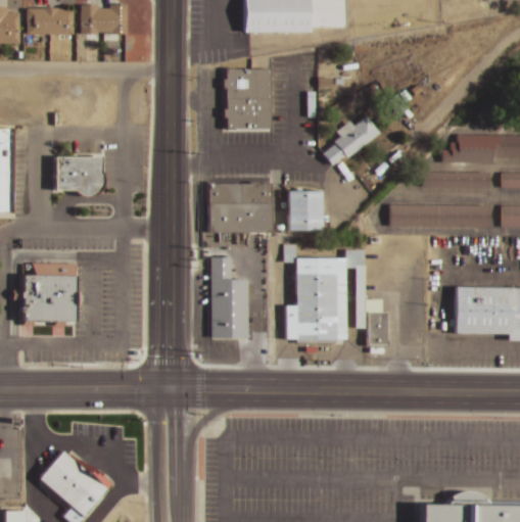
[(342,0),(342,25),(311,25),(311,32),(245,32),(245,0),(342,0)]
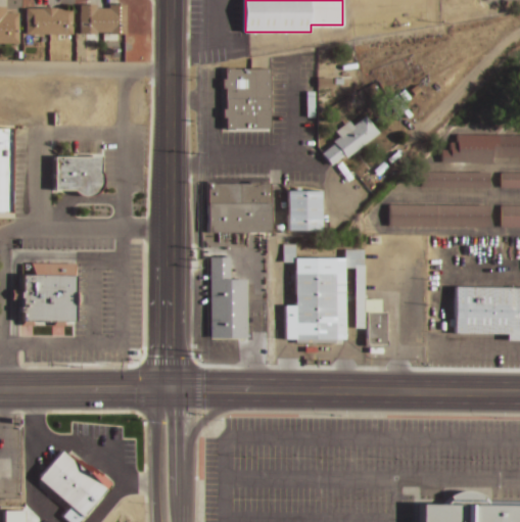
[(84,5),(100,5),(100,9),(112,9),(112,5),(130,5),(130,36),(112,36),(112,33),(100,33),(100,36),(84,36),(84,5)]
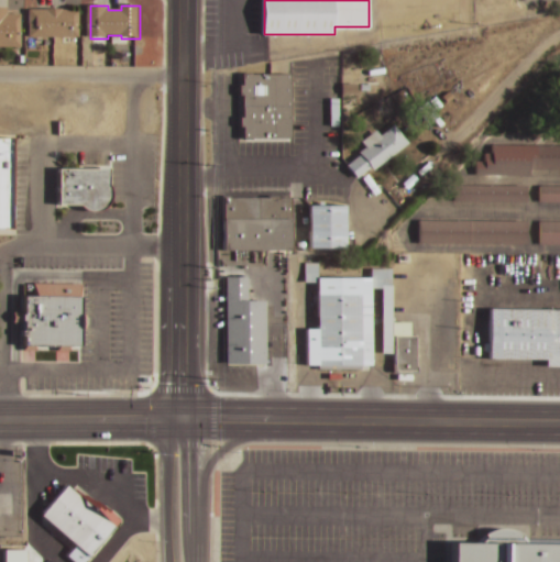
[(0,8),(10,8),(10,14),(25,14),(25,48),(0,48),(0,8)]
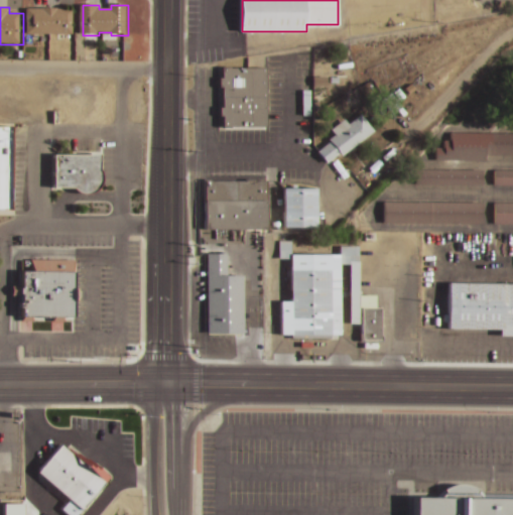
[(29,9),(60,8),(60,9),(75,9),(76,35),(29,35),(29,9)]
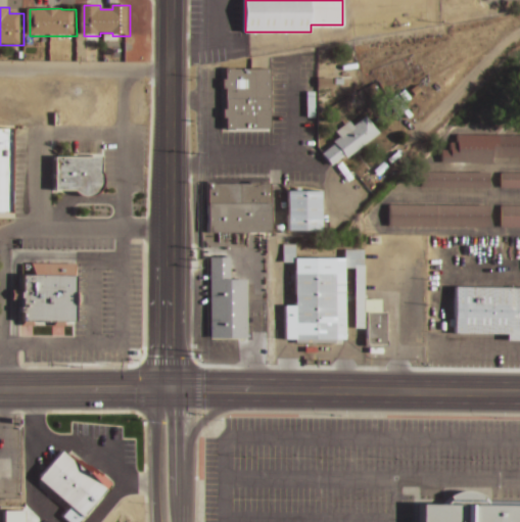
[(225,109),(227,109),(227,89),(225,89),(225,80),(227,80),(227,68),(272,68),(272,129),(227,130),(227,119),(225,119),(225,109)]
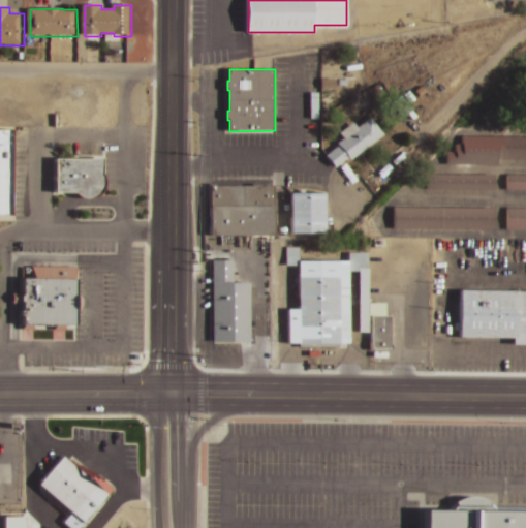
[(410,90),(416,99),(411,102),(404,94),(410,90)]
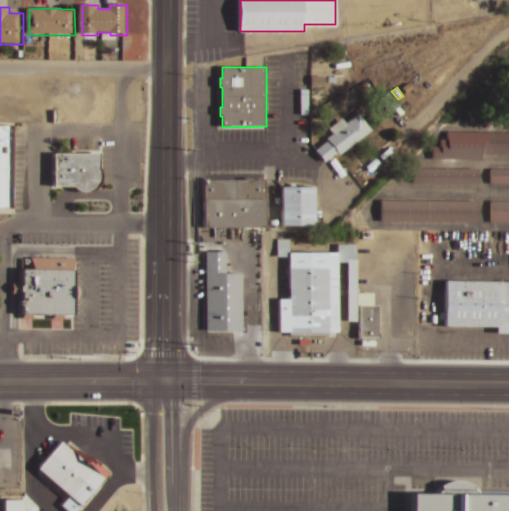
[(301,89),(309,89),(309,114),(301,114),(301,89)]
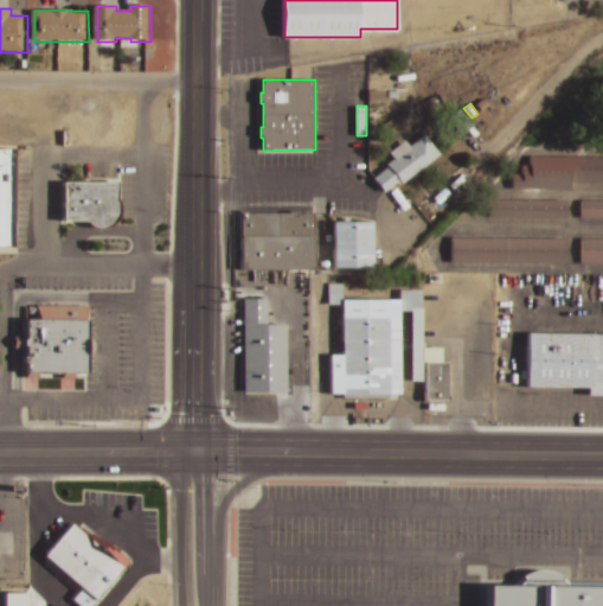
[(462,109),(474,126),(462,134),(450,117),(462,109)]
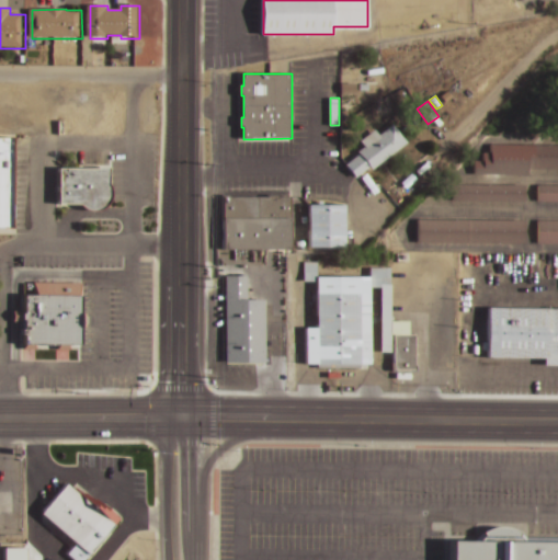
[(360,153),(357,150),(364,146),(361,140),(375,129),(379,135),(394,124),(407,141),(372,169),(369,166),(367,168),(355,176),(345,164),(360,153)]
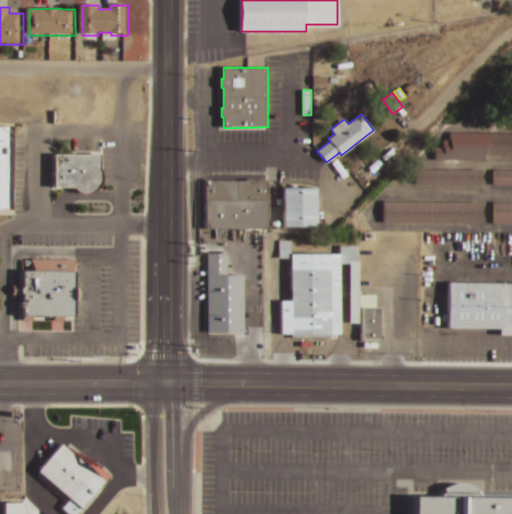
[(0,209),(11,209),(12,126),(0,126),(0,209)]
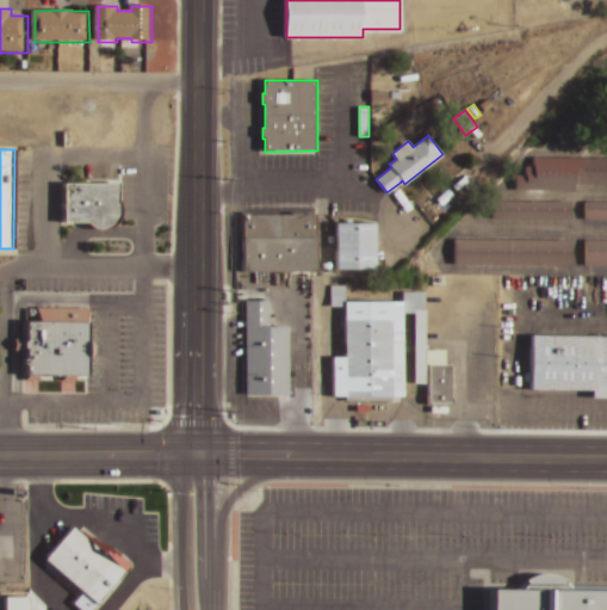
[(519,176),(528,176),(528,166),(537,166),(537,156),(606,156),(606,183),(577,183),(577,190),(519,190),(519,176)]
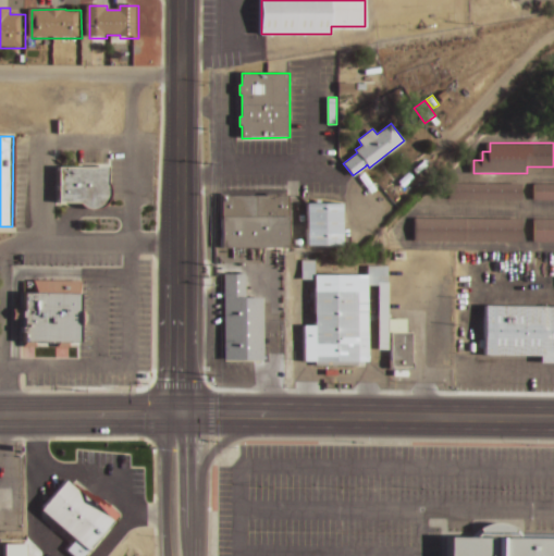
[(79,202),(59,202),(59,167),(97,168),(97,167),(109,167),(109,183),(110,185),(111,188),(111,190),(111,194),(111,196),(110,198),(109,200),(107,204),(106,205),(102,207),(99,208),(96,209),(94,209),(90,209),(88,209),(85,207),(82,205),(79,202)]
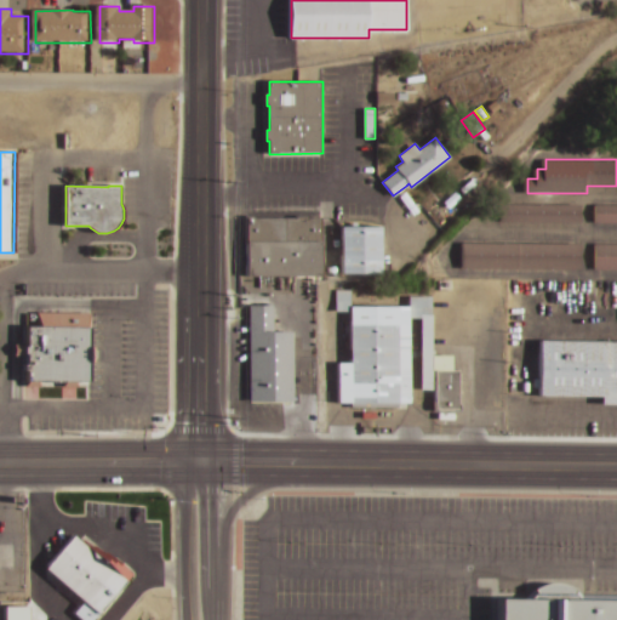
[(503,204),(583,204),(583,222),(503,222),(503,204)]
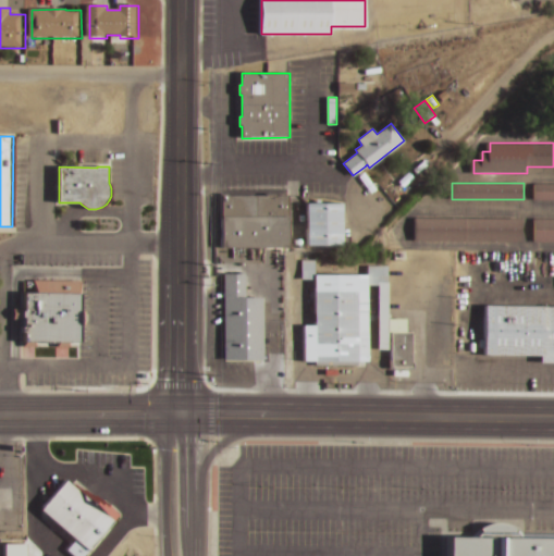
[(537,183),(553,183),(553,200),(537,200),(537,183)]
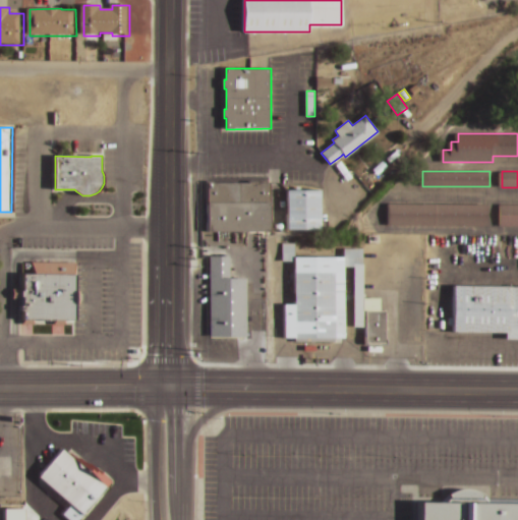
[(208,181),(270,181),(270,231),(208,231),(208,181)]
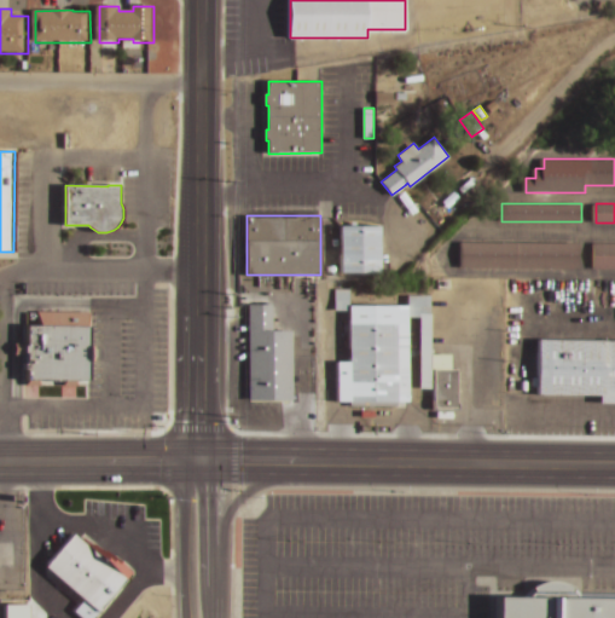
[(341,225),(379,225),(381,272),(341,272),(341,225)]
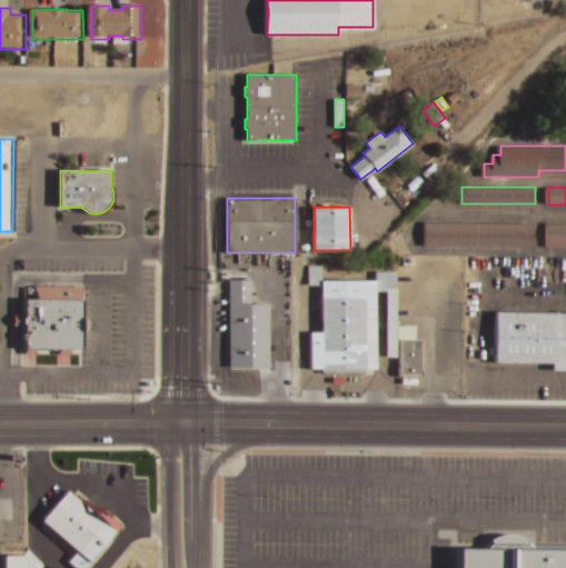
[(427,222),(534,221),(534,247),(427,247),(427,222)]
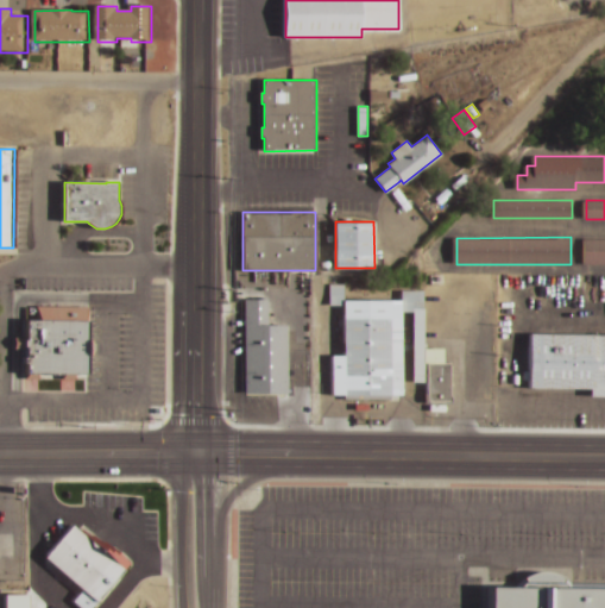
[(585,239),(604,238),(604,264),(585,264),(585,239)]
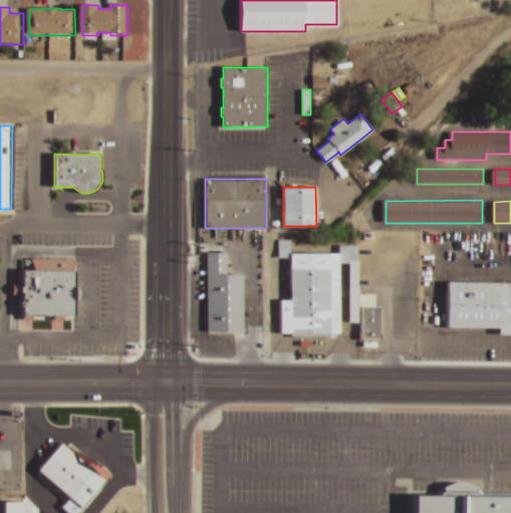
[(282,300),(292,300),(292,254),(339,253),(339,244),(358,244),(358,293),(375,293),(375,306),(380,306),(380,338),(361,338),(361,306),(359,306),(359,322),(350,322),(350,262),(339,262),(340,333),(282,333),(282,300)]
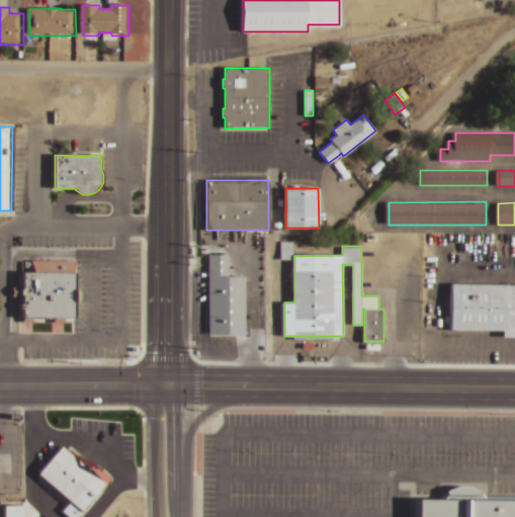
[(209,254),(229,254),(229,276),(245,276),(246,333),(209,333),(209,254)]
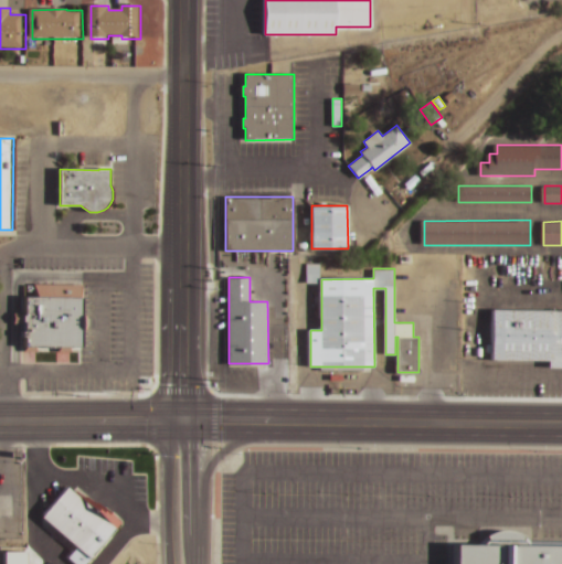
[(23,331),(25,331),(25,322),(14,322),(14,314),(25,314),(25,297),(34,297),(34,284),(83,284),(83,316),(87,316),(87,330),(83,330),(84,348),(71,348),(71,351),(59,351),(59,348),(39,348),(39,350),(25,350),(25,337),(23,337),(23,331)]
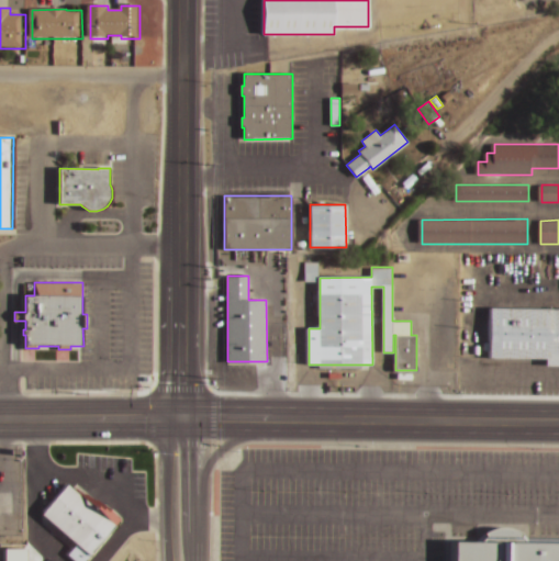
[(490,307),(558,309),(558,363),(546,363),(546,358),(490,357),(490,307)]
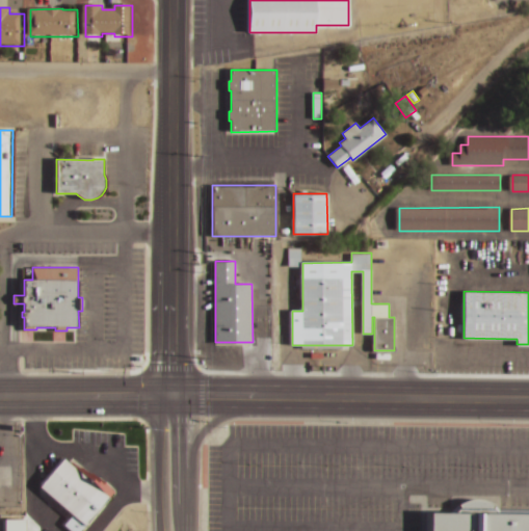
[(38,486),(83,525),(112,492),(90,472),(88,474),(80,467),(78,469),(71,461),(69,463),(62,458),(38,486)]
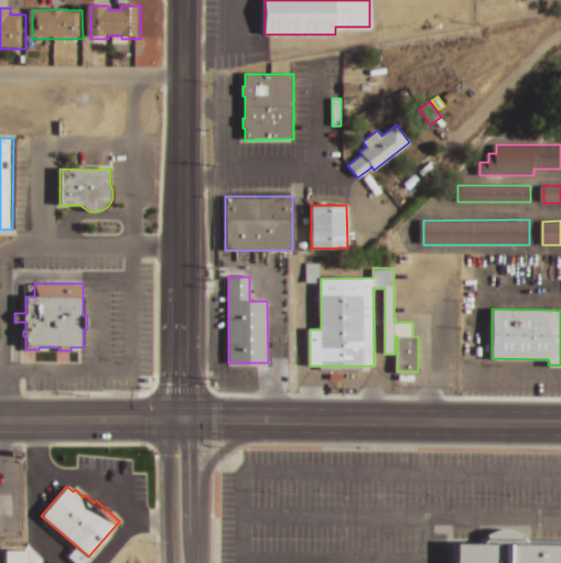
[(454,562),(454,544),(478,544),(481,540),(484,537),(489,533),(495,531),(499,530),(505,530),(511,530),(518,532),(522,534),(526,537),(530,541),(560,541),(560,562),(454,562)]
